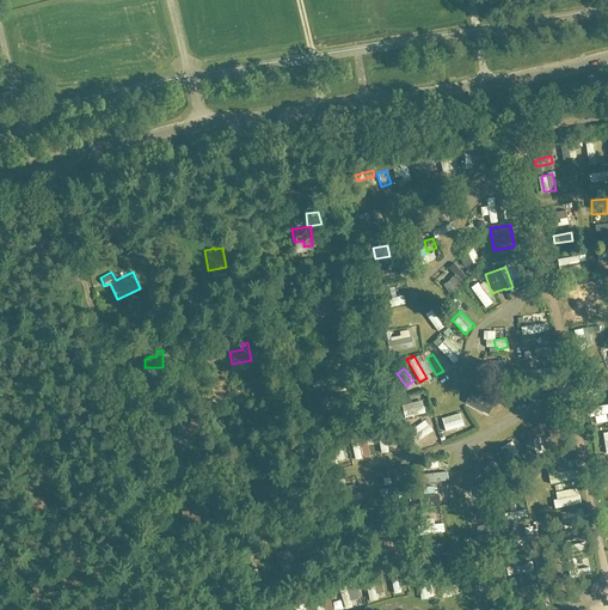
[(493,395),(473,383),(464,401),(485,412),(493,395)]
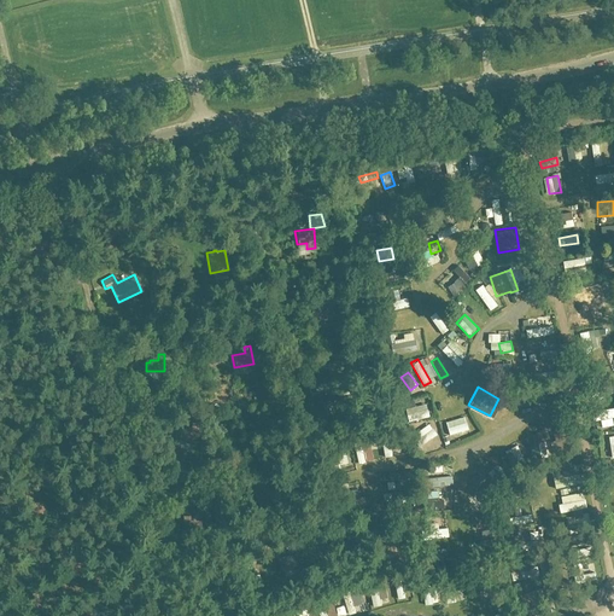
[(522,405),(537,401),(534,390),(520,393),(522,405)]
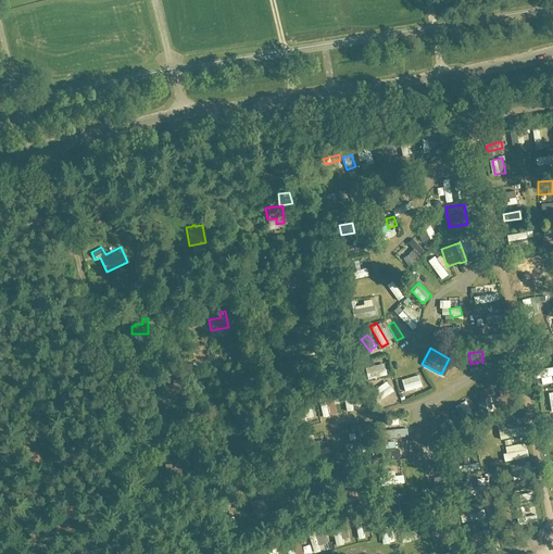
[(369,380),(387,378),(385,364),(368,366),(369,380)]
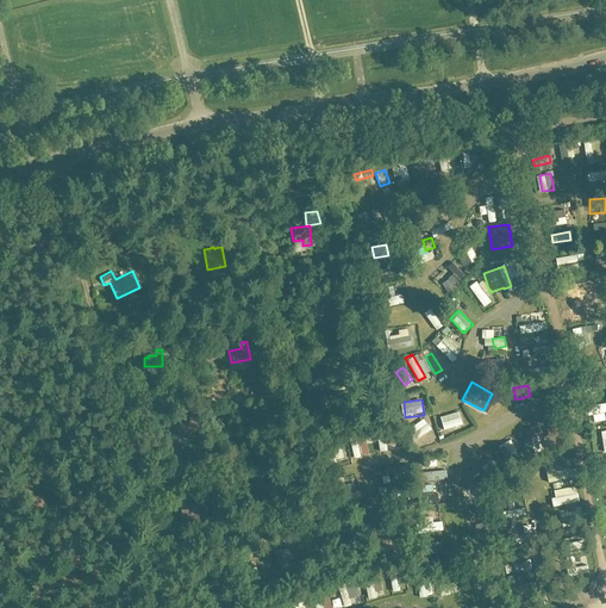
[(441,415),(444,430),(463,427),(460,411),(441,415)]
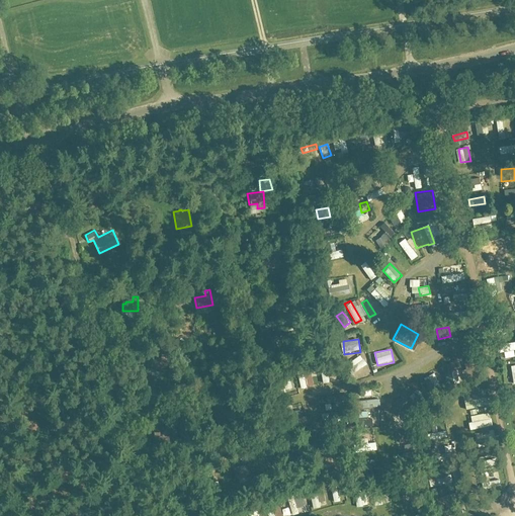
[(158,358),(150,357),(149,368),(159,369),(159,371),(163,371),(164,352),(159,352),(158,358)]
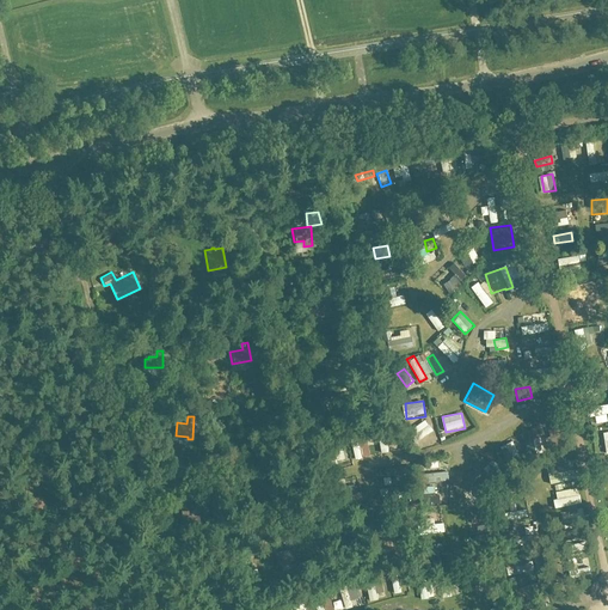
[(409,431),(417,444),(434,432),(425,419),(409,431)]
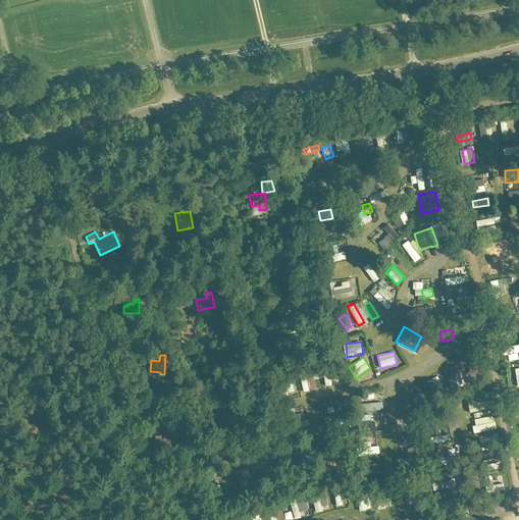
[(295,391),(301,388),(298,370),(291,371),(295,391)]
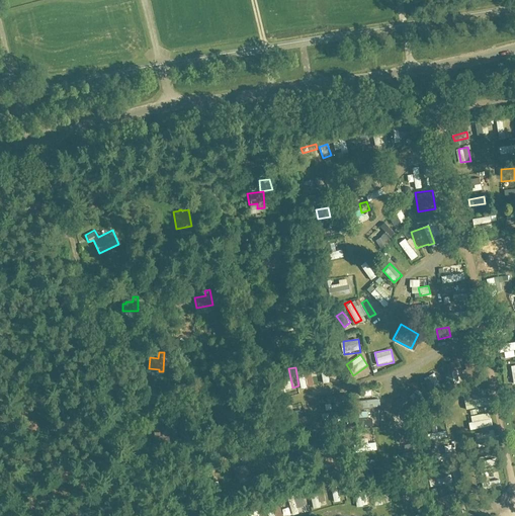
[(483,387),(466,393),(468,399),(485,393),(483,387)]
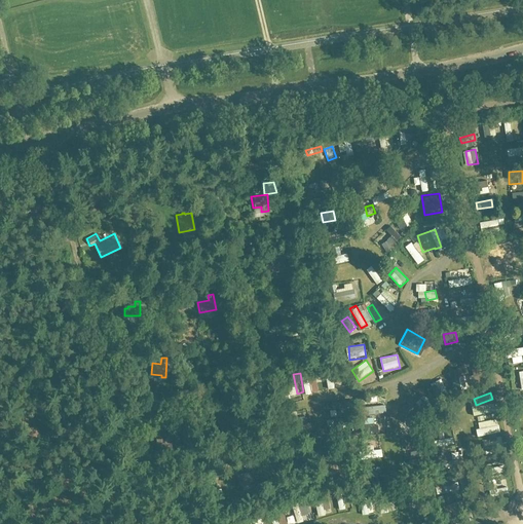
[(522,414),(522,413),(522,398),(514,400),(516,415),(522,414)]
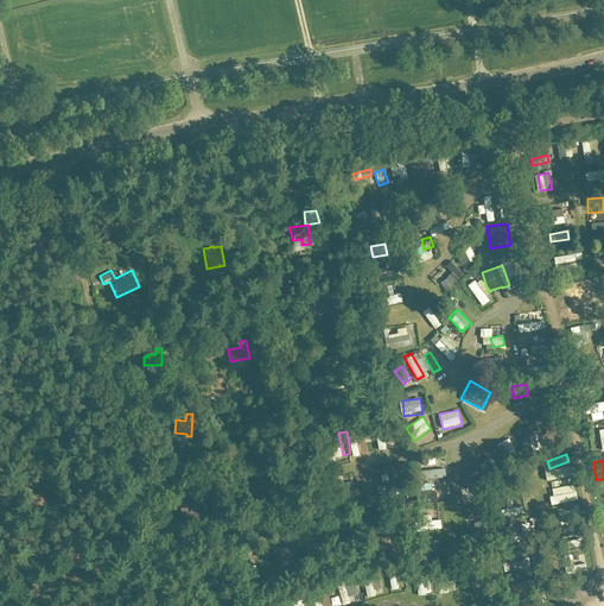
[(446,468),(418,469),(419,481),(446,480),(446,468)]
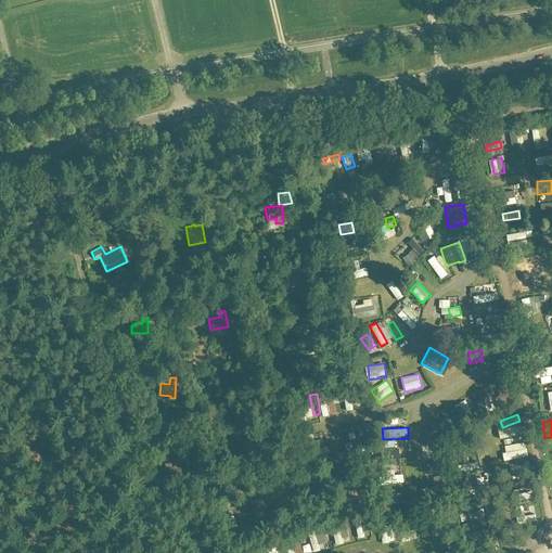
[(384,451),(384,459),(401,459),(400,450),(384,451)]
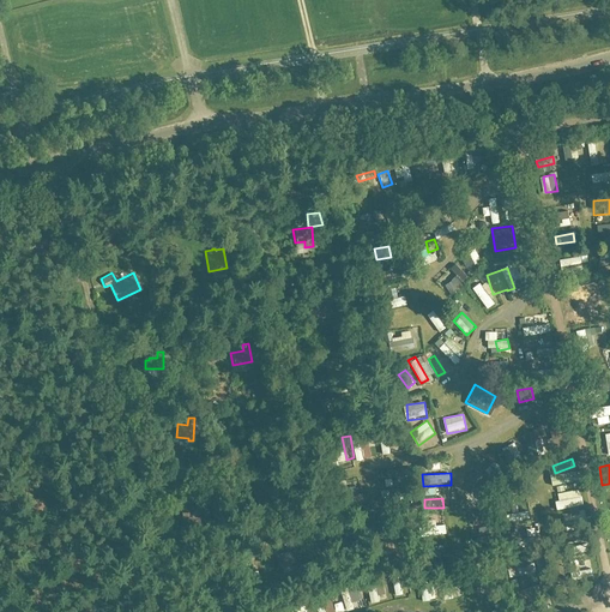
[(515,513),(526,510),(524,501),(502,505),(507,521),(517,519),(515,513)]
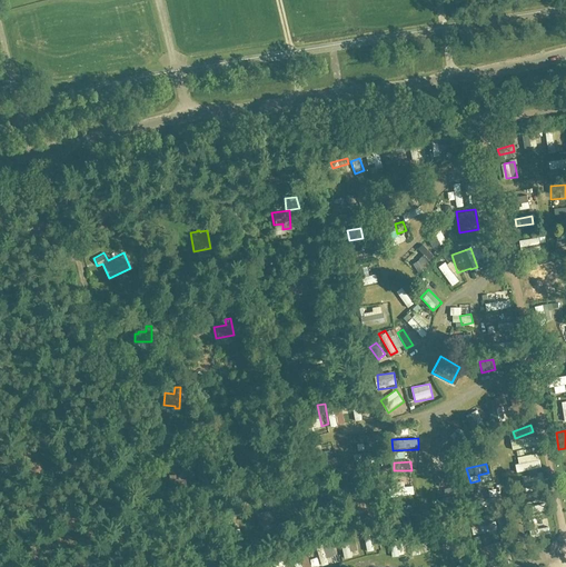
[(409,476),(395,479),(398,495),(413,491),(409,476)]
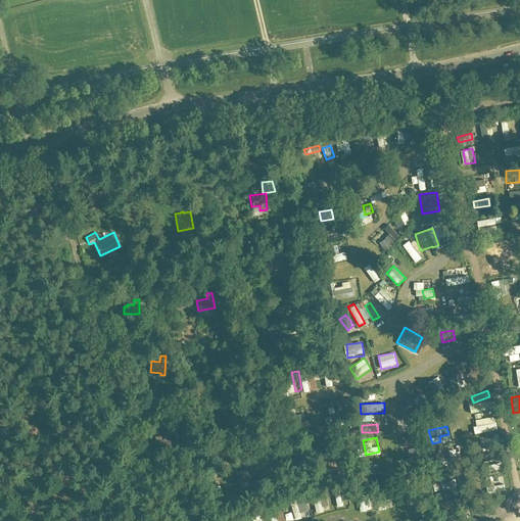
[(491,476),(503,473),(501,464),(489,467),(491,476)]
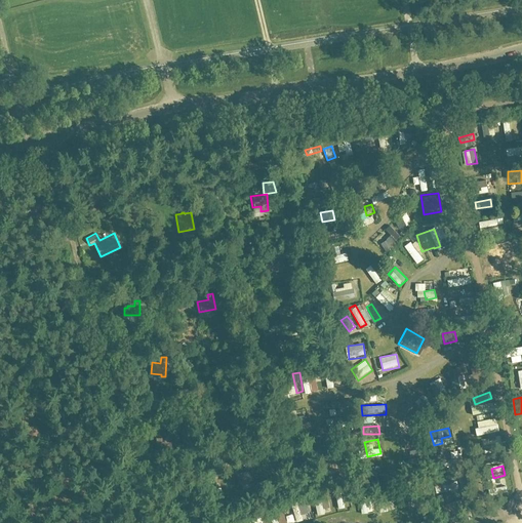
[(236,484),(251,480),(249,470),(234,473),(236,484)]
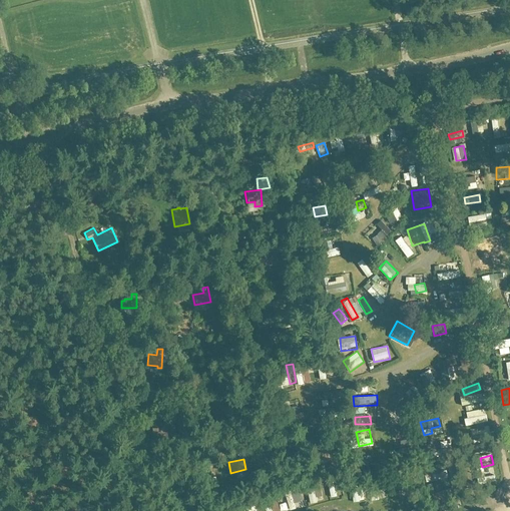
[(430,483),(439,481),(437,473),(428,475),(430,483)]
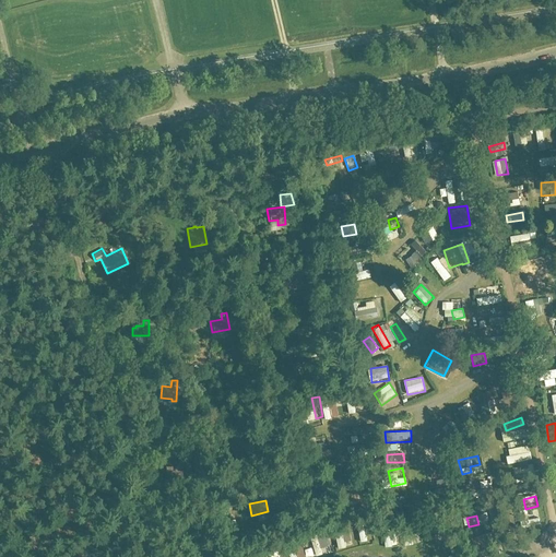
[(541,519),(525,521),(527,529),(542,528),(541,519)]
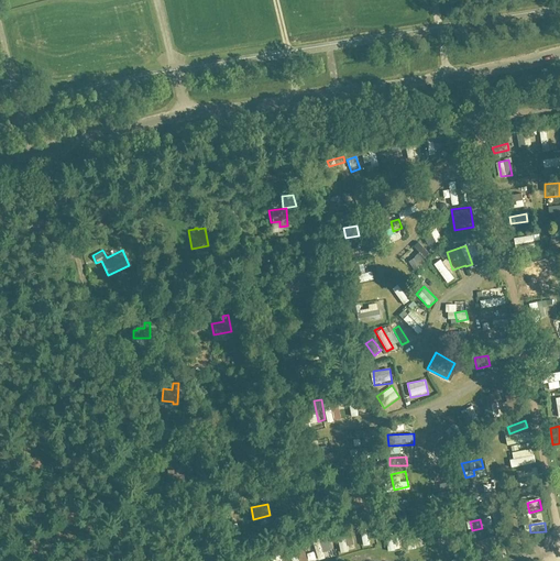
[(377,530),(370,531),(372,541),(379,540),(377,530)]
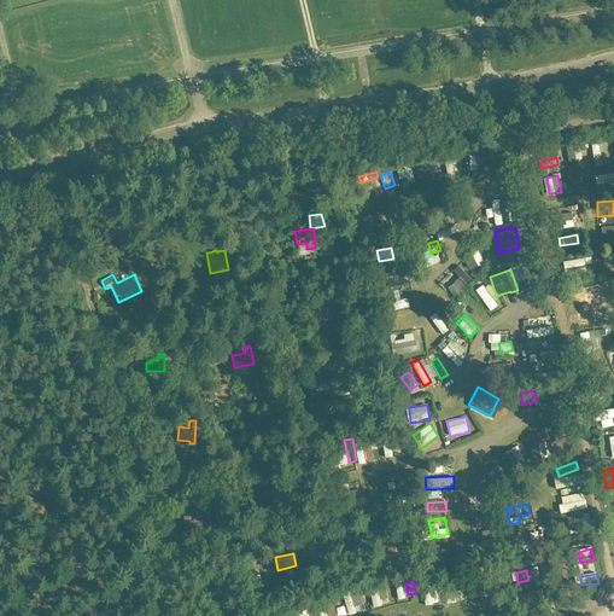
[(440,587),(443,602),(462,599),(461,585),(440,587)]
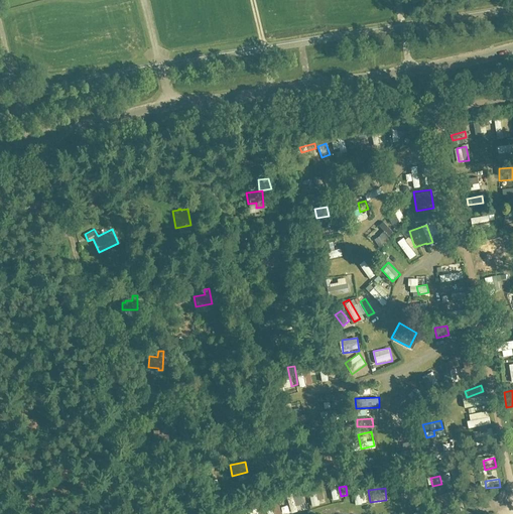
[(272,502),(274,513),(281,513),(280,501),(272,502)]
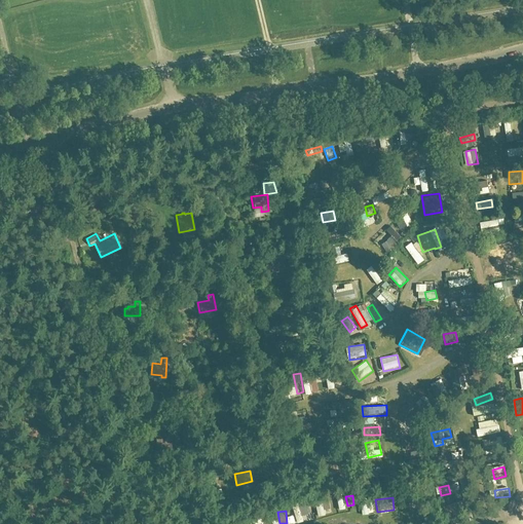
[(278,523),(275,512),(269,514),(272,523),(278,523)]
